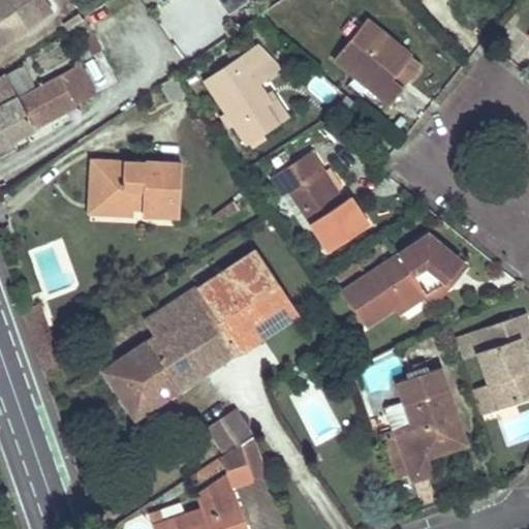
[(0,0),(0,44),(51,8),(44,0),(0,0)]
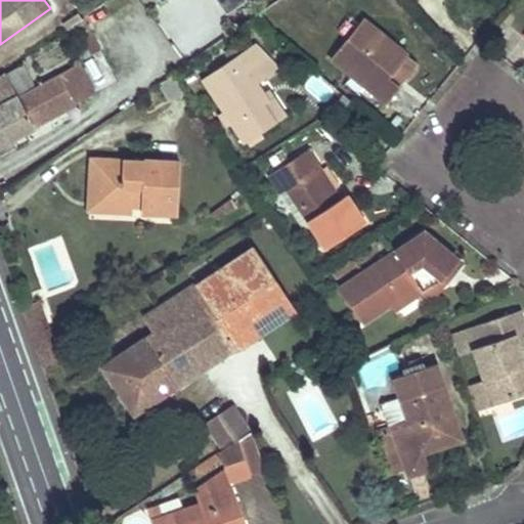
[(217,0),(226,12),(244,0),(217,0)]
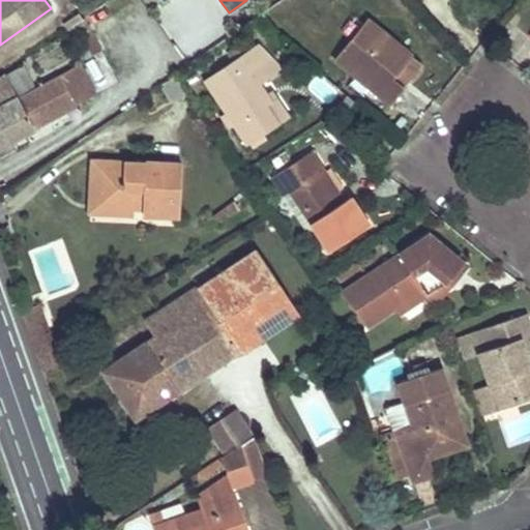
[(367,19),(335,59),(390,102),(404,86),(393,77),(411,54),(367,19)]
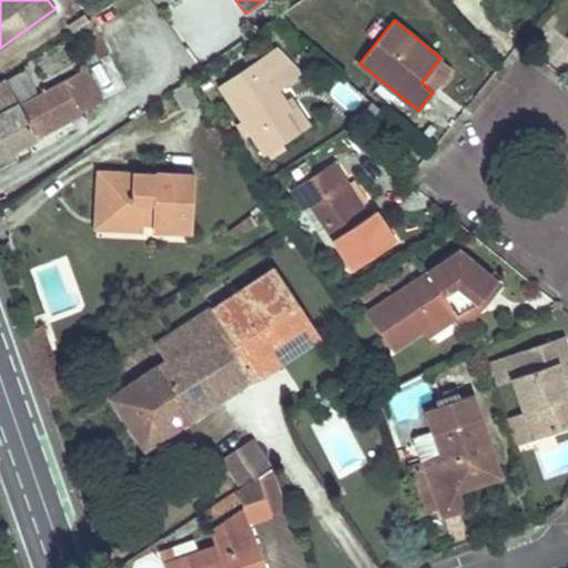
[(277,47),(219,87),(264,154),(300,131),(285,109),(291,107),(280,89),(284,85),(303,73),(277,47)]
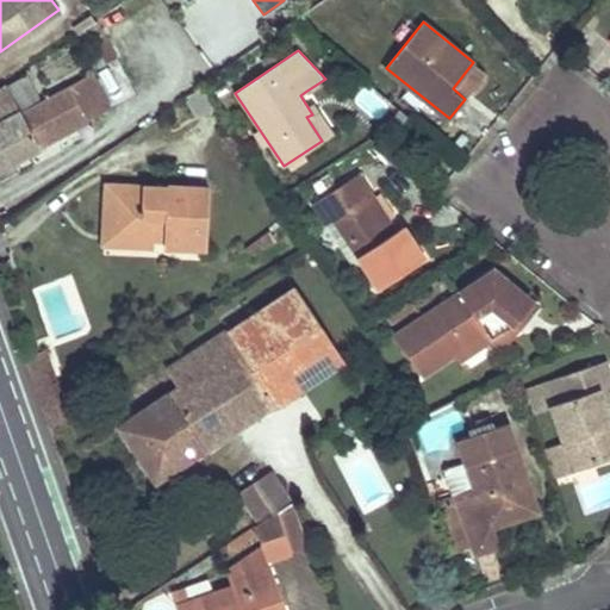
[(473,62),(453,88),(465,99),(486,74),(473,62)]
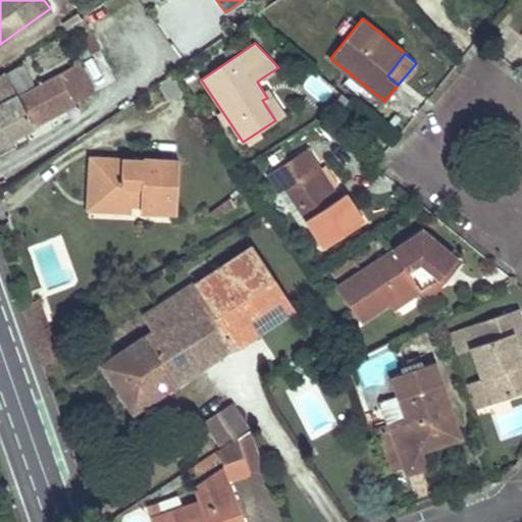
[(14,66),(0,75),(0,106),(28,91),(14,66)]
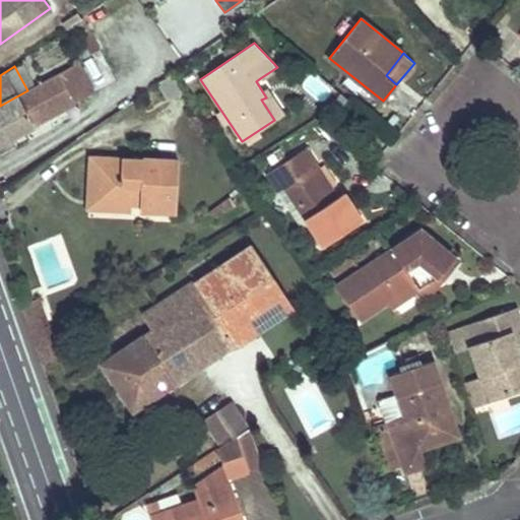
[(0,142),(75,103),(59,73),(27,90),(0,106),(0,142)]
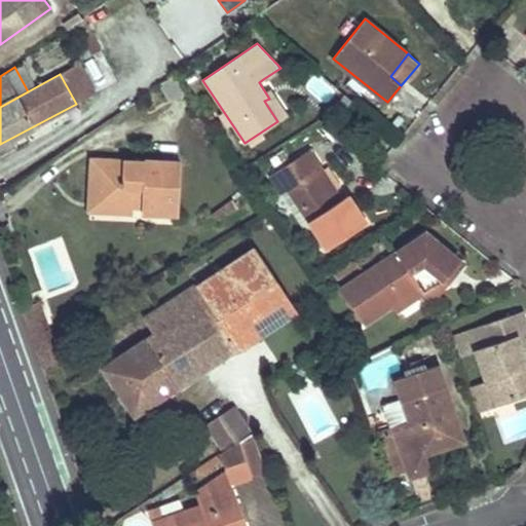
[(263,79),(259,82),(269,99),(264,101),(277,121),(286,115),(263,79)]
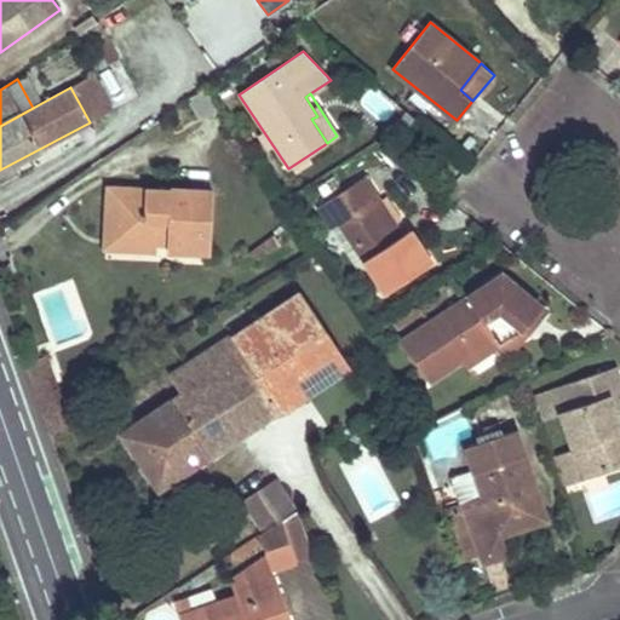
[(366,176),(317,207),(332,230),(340,225),(384,291),(431,262),(411,228),(403,233),(397,237),(374,201),(380,197),(366,176)]
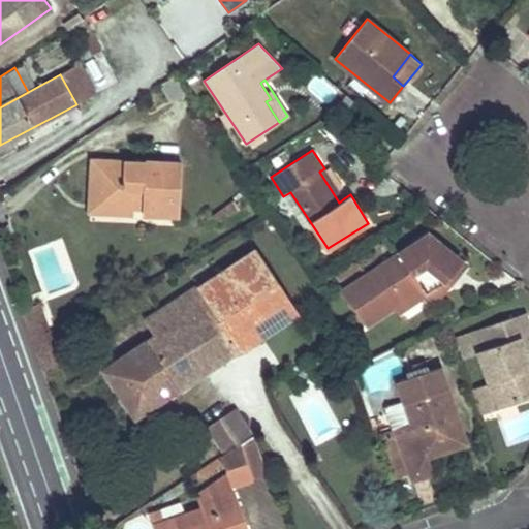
[(181,163),(93,159),(92,180),(98,180),(97,203),(134,205),(134,200),(144,201),(143,210),(143,214),(179,215),(181,163)]
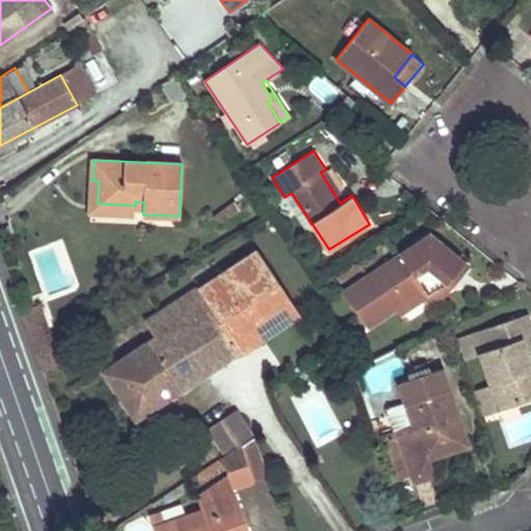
[(326,169),(320,172),(340,203),(345,199),(326,169)]
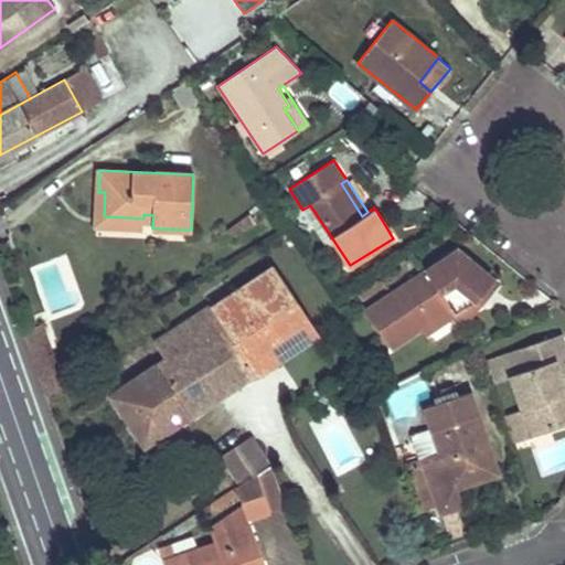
[(105,192),(98,192),(97,226),(142,228),(142,224),(152,224),(153,215),(144,214),(144,219),(104,216),(105,192)]
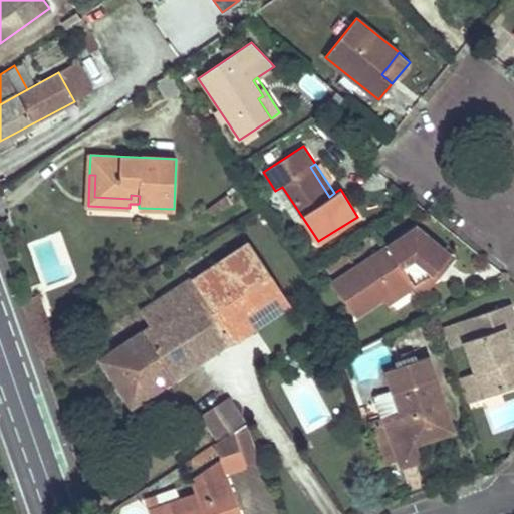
[(203,202),(192,209),(198,216),(208,209),(203,202)]
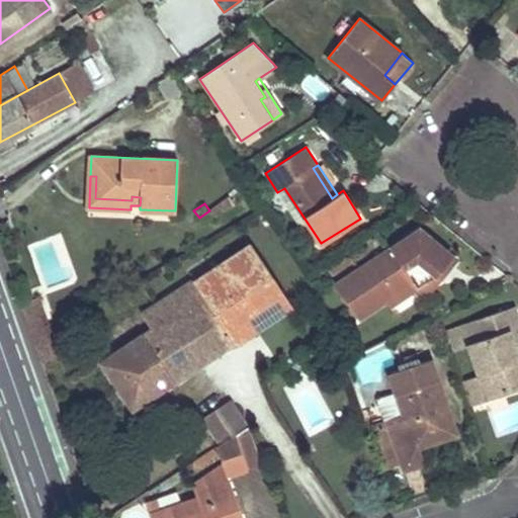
[(420,229),(337,283),(359,317),(386,299),(414,281),(418,287),(438,274),(443,278),(458,259),(420,229)]
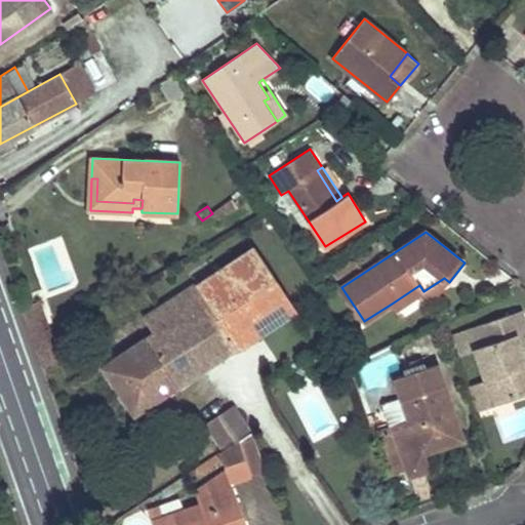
[(196,284),(144,318),(154,332),(102,367),(133,417),(293,312),(252,250),(197,287),(196,284)]
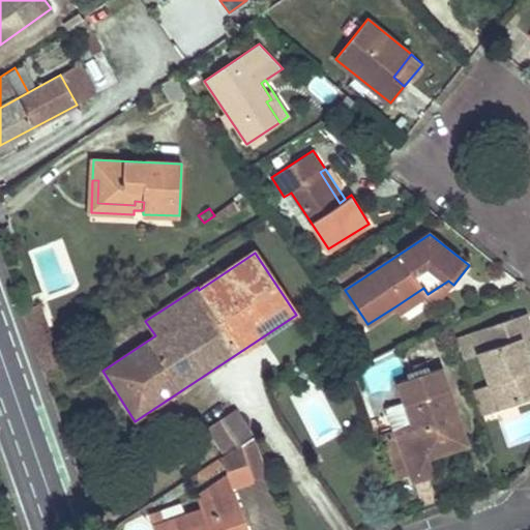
[(448,281),(428,294),(439,302),(453,285),(448,281)]
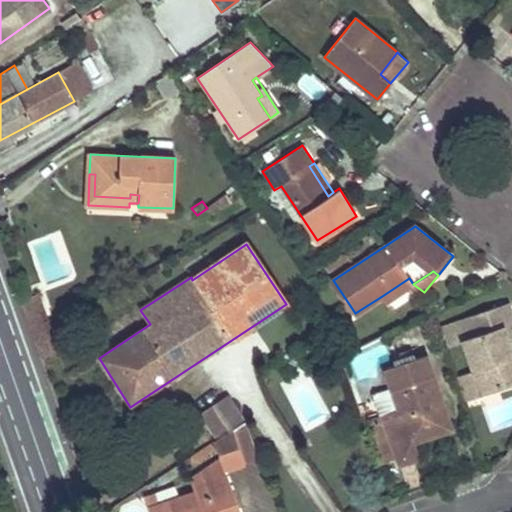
[(409,278),(382,296),(386,302),(413,284),(409,278)]
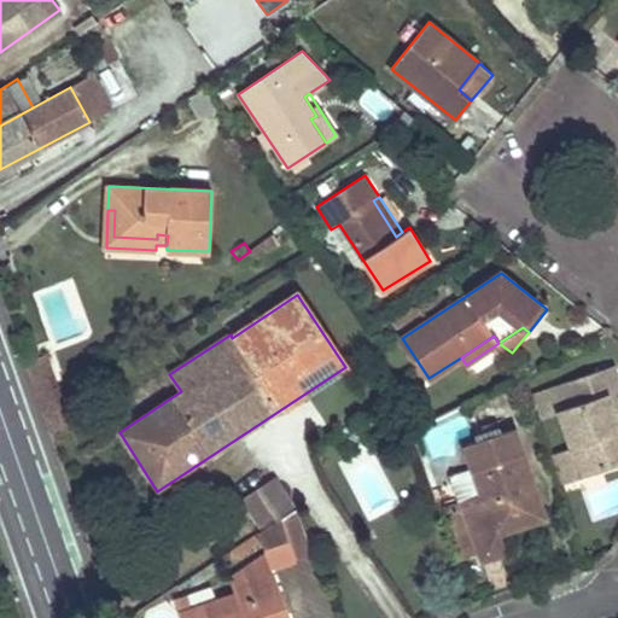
[(617,390),(617,384),(612,367),(536,391),(544,415),(557,412),(569,448),(575,466),(593,460),(598,473),(617,465),(617,435),(617,433),(610,436),(604,418),(612,415),(617,412),(617,408),(613,394),(617,390)]
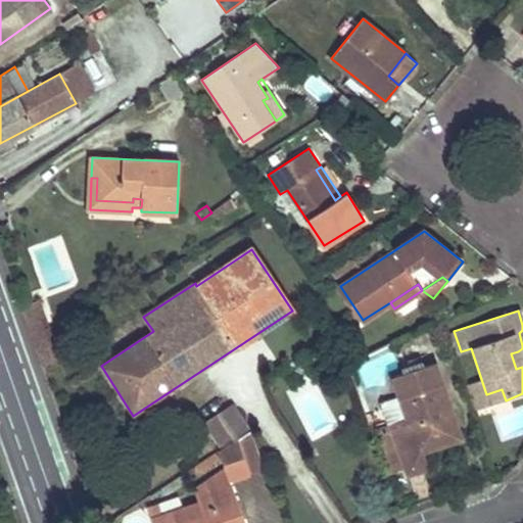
[(518,351),(511,353),(516,369),(522,367),(518,351)]
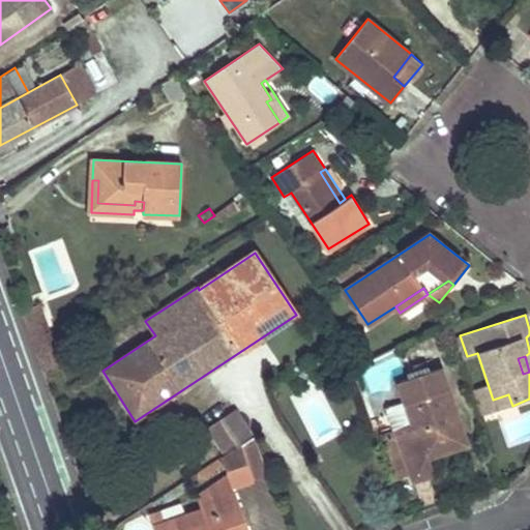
[(439,365),(398,380),(406,403),(413,424),(395,431),(405,457),(413,481),(435,474),(429,455),(425,445),(457,435),(447,402),(451,402),(439,365)]
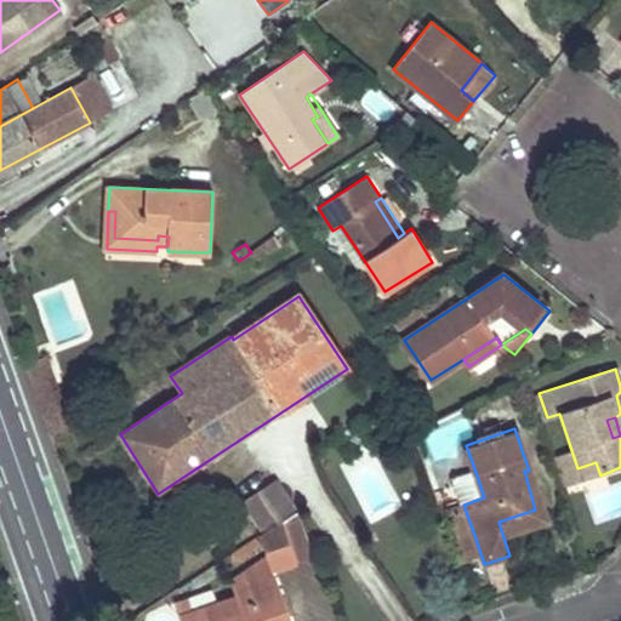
[(571,450),(551,457),(560,489),(582,482),(577,468),(571,450)]
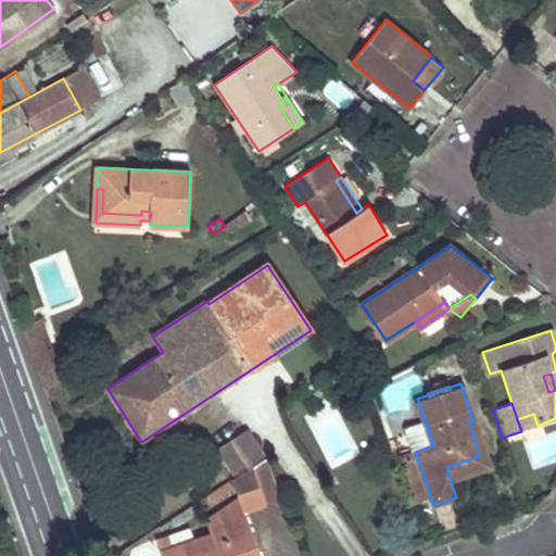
[(533,414),(517,419),(521,431),(538,426),(533,414)]
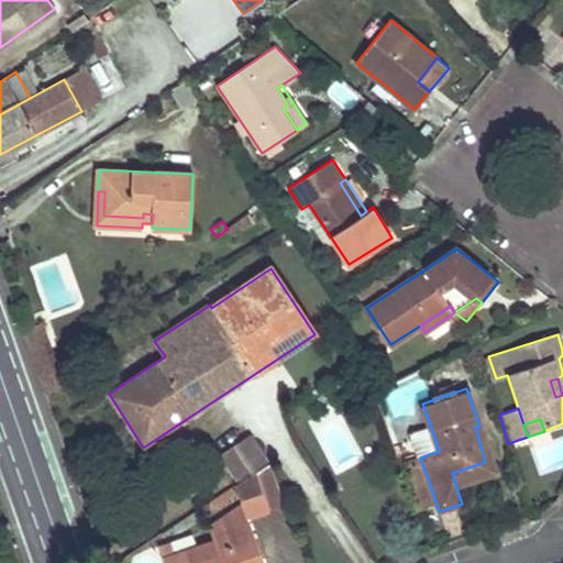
[(485,462),(452,473),(455,484),(495,471),(490,457),(479,427),(475,427),(485,462)]
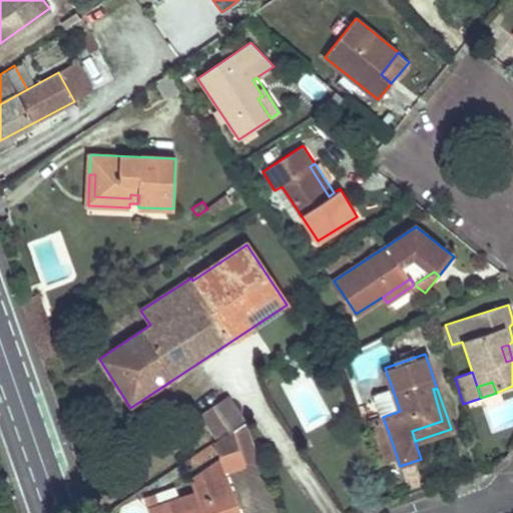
[(393,390),(376,396),(383,417),(400,411),(393,390)]
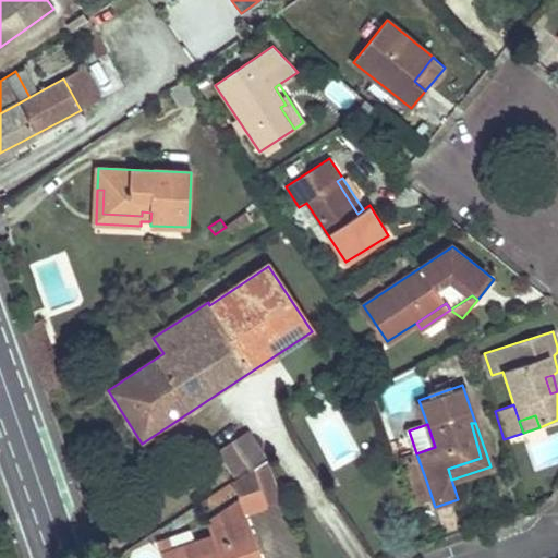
[(220,451),(237,476),(265,459),(249,434),(220,451)]
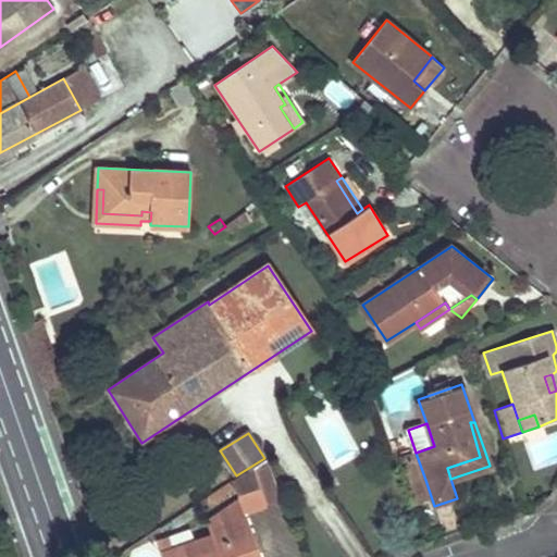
[(416,453),(396,460),(406,487),(425,480),(416,453)]
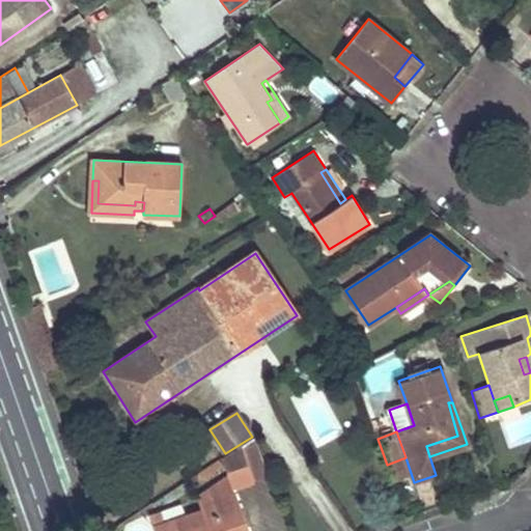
[(249,530),(229,477),(199,498),(203,510),(159,528),(159,530),(249,530)]
